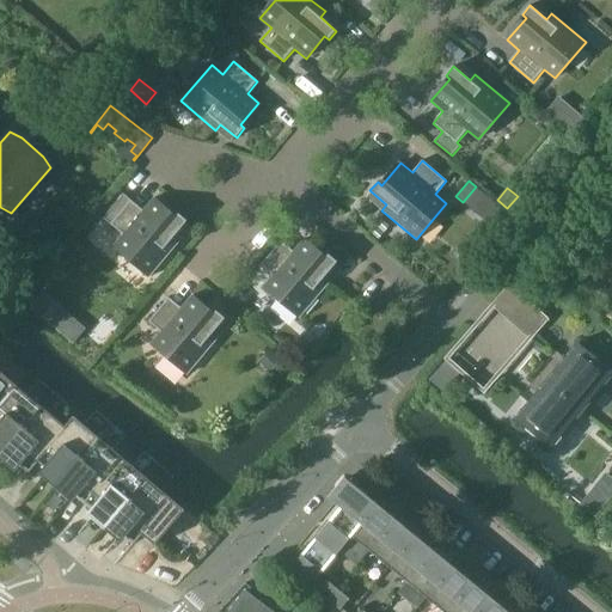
[(175,218),(153,199),(144,210),(123,194),(103,218),(124,236),(115,246),(151,276),(179,242),(173,237),(188,221),(178,213),(175,218)]
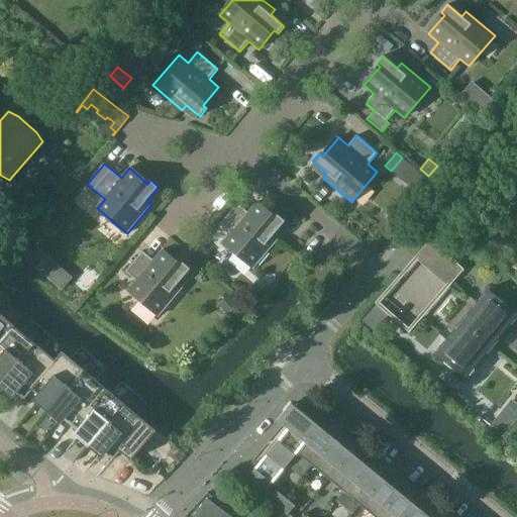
[(426,178),(418,171),(407,184),(415,191),(426,178)]
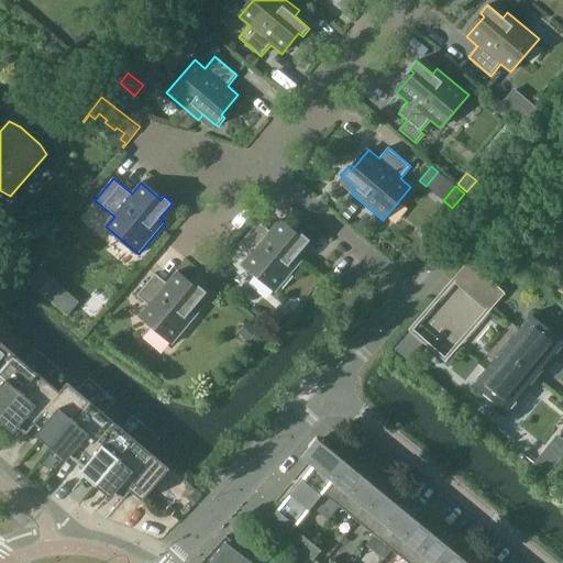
[(299,238),(279,220),(269,231),(258,222),(240,244),(252,254),(243,264),(277,293),(304,261),(298,256),(311,241),(302,234),(299,238)]
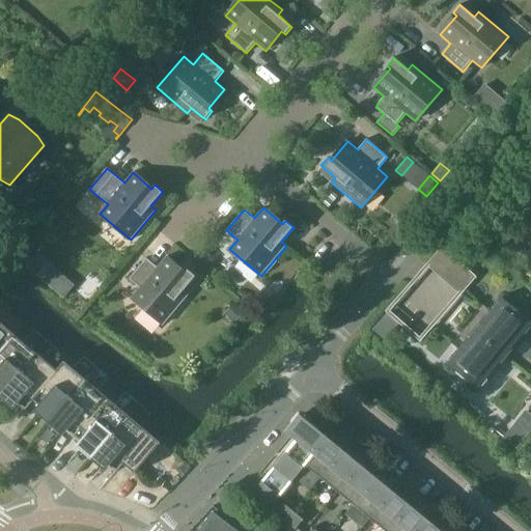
[(435,257),(444,266),(452,256),(443,248),(435,257)]
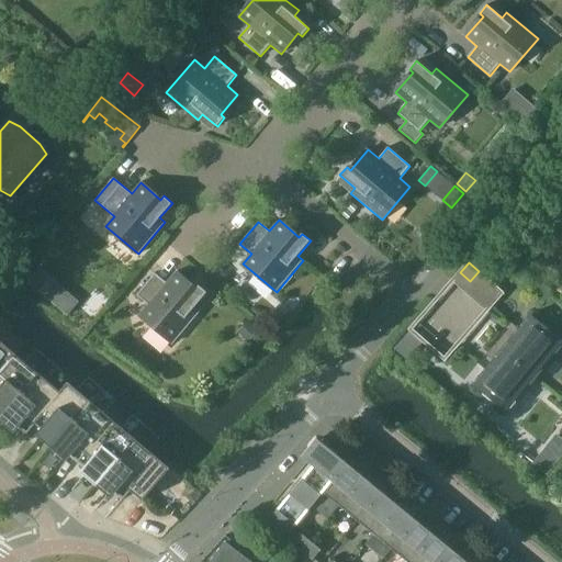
[(209,276),(218,284),(223,278),(223,270),(217,266),(209,276)]
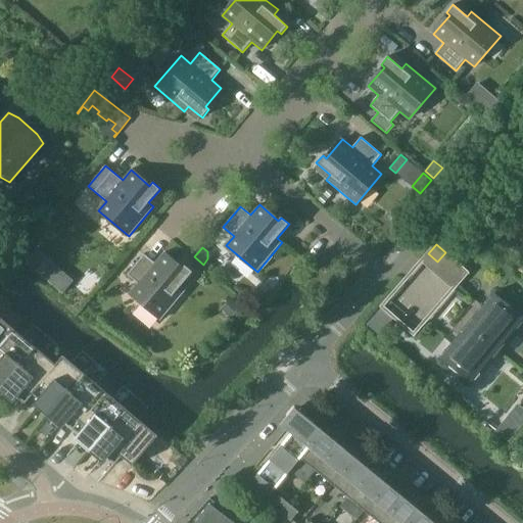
[(27,263),(37,271),(47,258),(37,249),(27,263)]
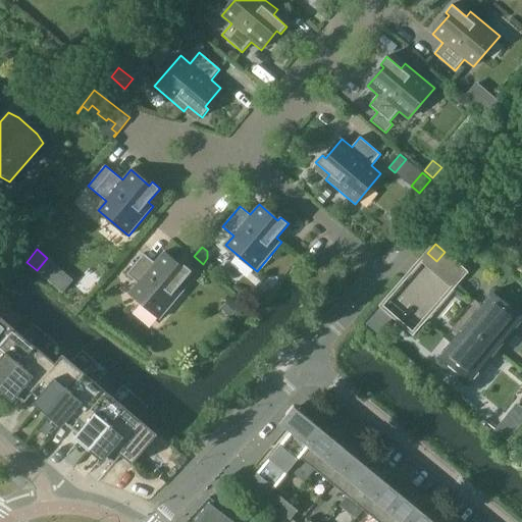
[(456,261),(445,252),(436,261),(430,268),(441,278),(456,261)]
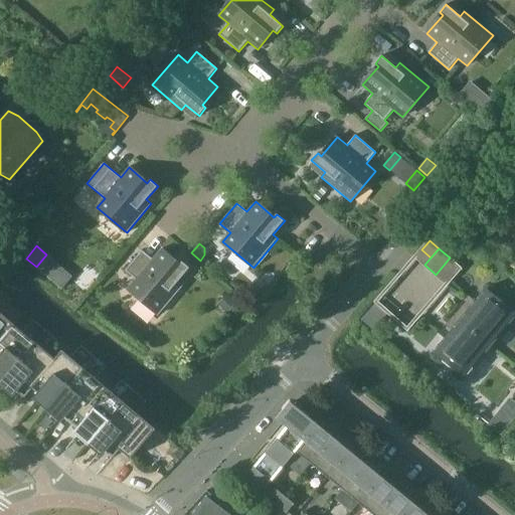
[(178,282),(190,268),(182,262),(179,265),(161,249),(152,259),(142,250),(125,271),(136,280),(129,289),(159,315),(183,286),(178,282)]
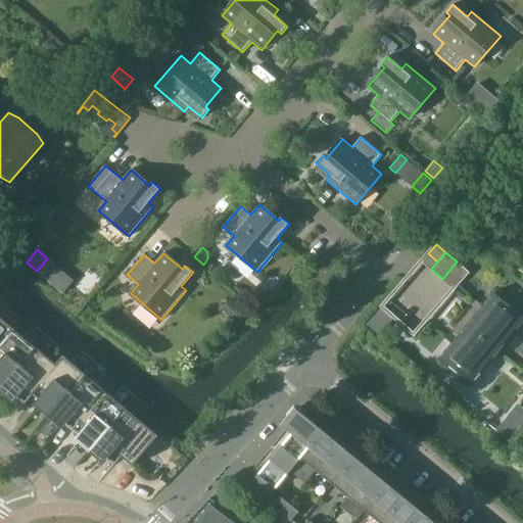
[(468,272),(457,262),(442,279),(454,288),(468,272)]
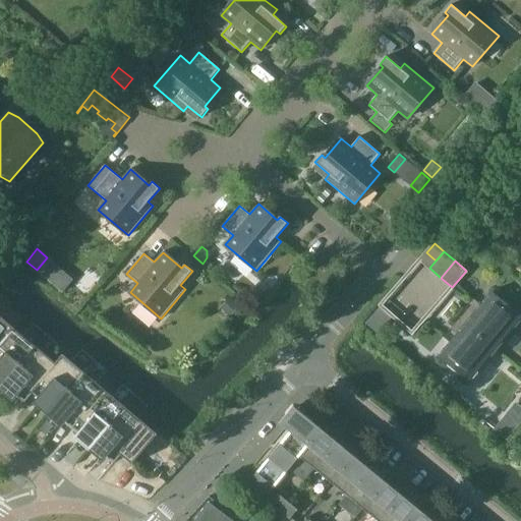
[(519,321),(520,317),(520,316),(513,310),(514,308),(502,298),(501,300),(491,293),(489,296),(487,294),(482,300),(484,302),(471,317),(469,316),(464,324),(498,350),(503,344),(501,343),(514,327),(516,328),(520,322),(519,321)]
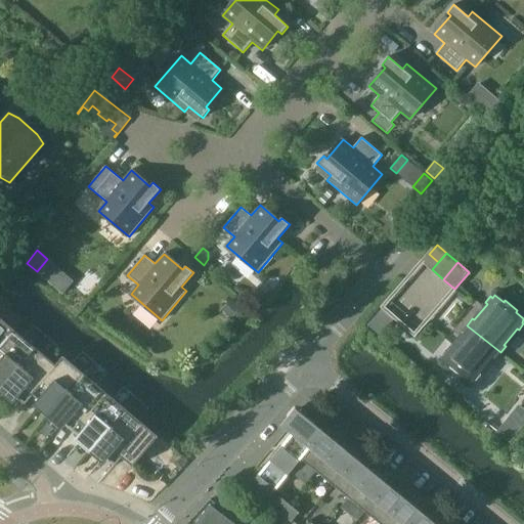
[(221,309),(231,318),(241,308),(231,299),(221,309)]
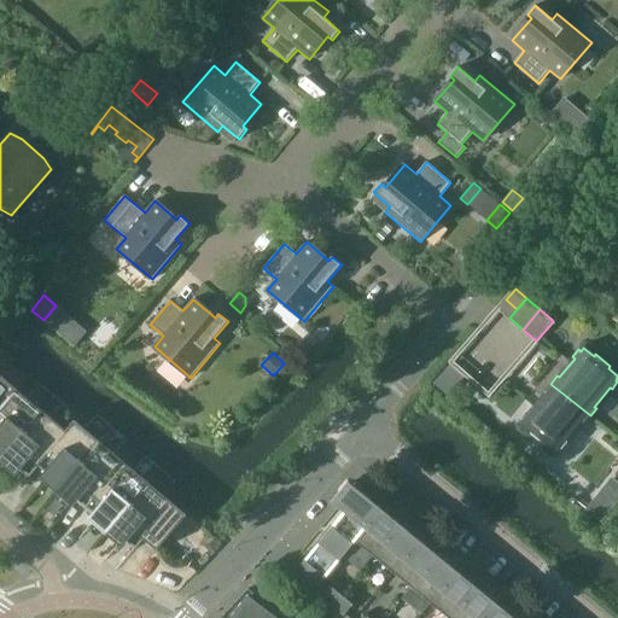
[(443,375),(455,386),(464,378),(450,366),(443,375)]
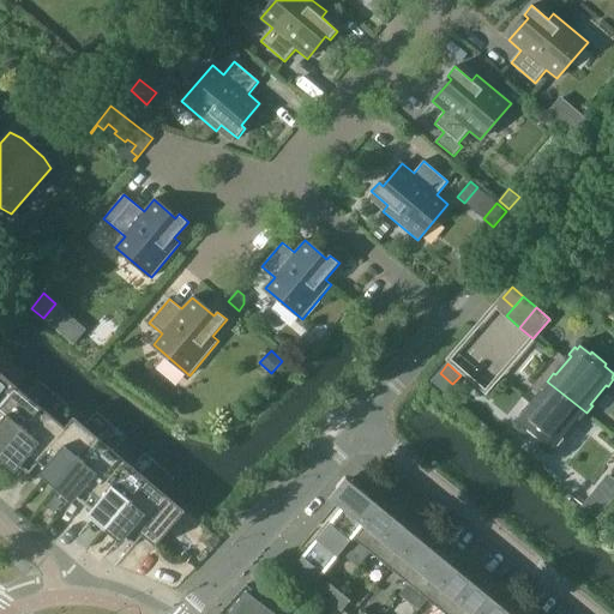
[(0,409),(18,387),(0,372),(0,409)]
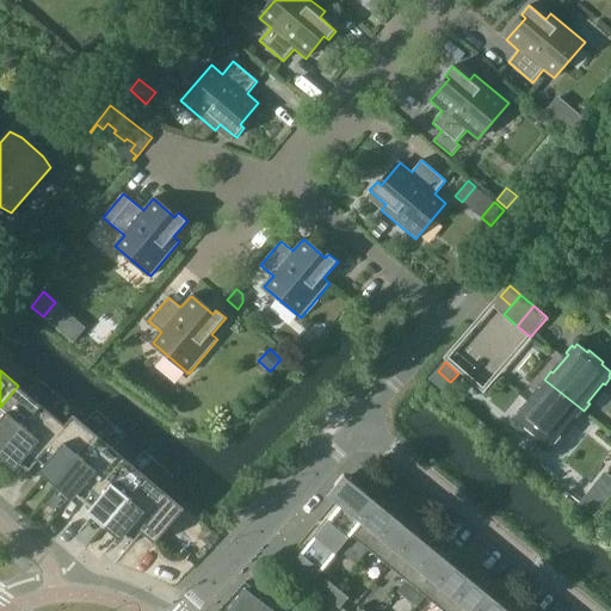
[(576,419),(584,411),(544,380),(538,387),(539,388),(524,407),(523,406),(517,413),(518,414),(516,418),(526,426),(524,429),(538,440),(541,438),(550,446),(554,443),(555,444),(561,437),(560,436),(575,417),(576,419)]
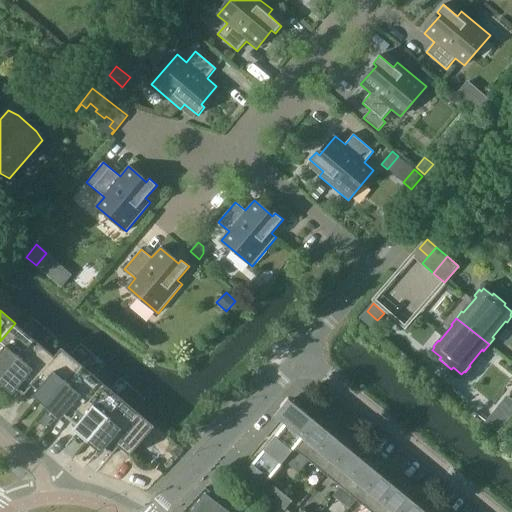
[(35,340),(15,323),(0,341),(0,373),(4,377),(35,340)]
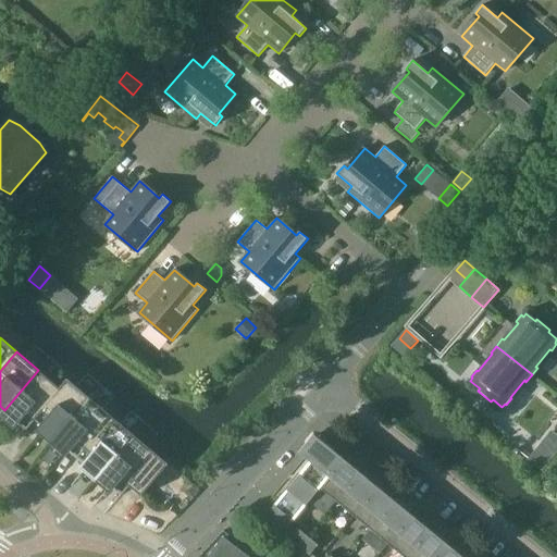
[(60,388),(38,370),(4,410),(27,430),(35,420),(34,420),(54,396),(61,388),(60,388)]
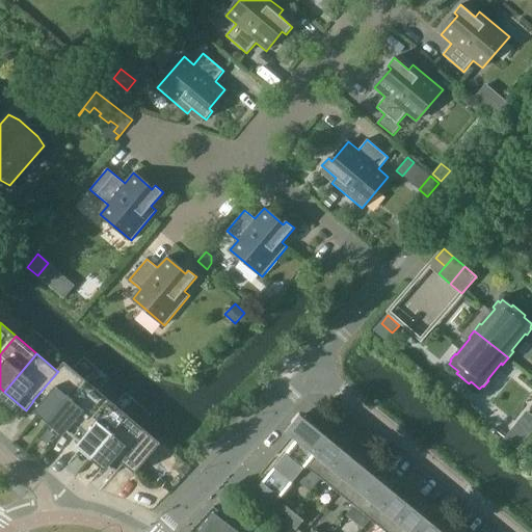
[(64,362),(57,371),(58,371),(52,378),(32,401),(33,401),(53,418),(58,411),(85,379),(64,362)]
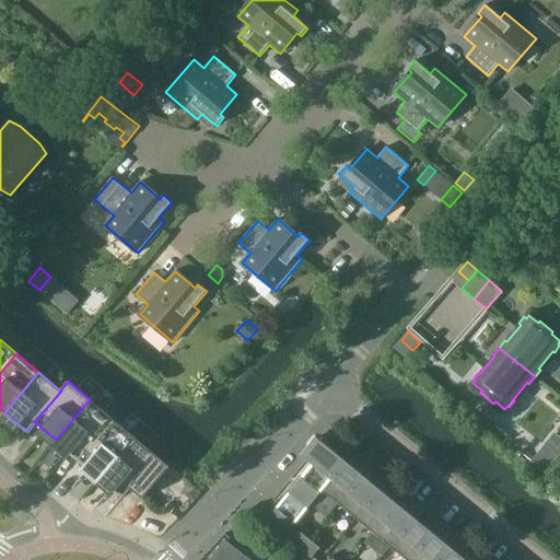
[(112,419),(90,399),(61,433),(56,440),(78,458),(83,452),(112,419)]
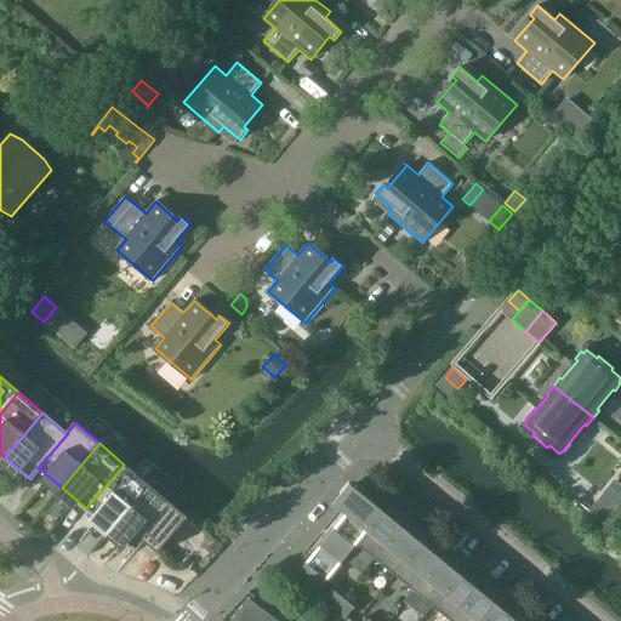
[(149,485),(124,465),(92,501),(86,508),(112,530),(118,523),(149,485)]
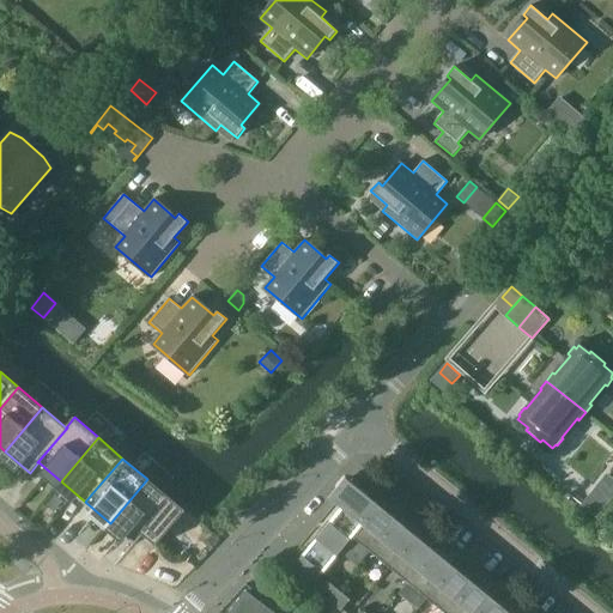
[(341,508),(343,507),(362,523),(377,504),(358,489),(358,487),(345,478),(329,497),(341,508)]
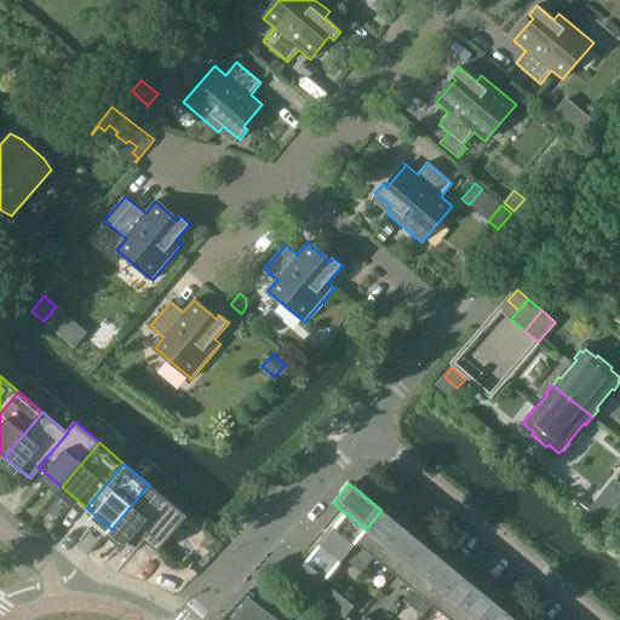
[(188,517),(149,484),(118,522),(112,529),(137,550),(144,541),(158,552),(188,517)]
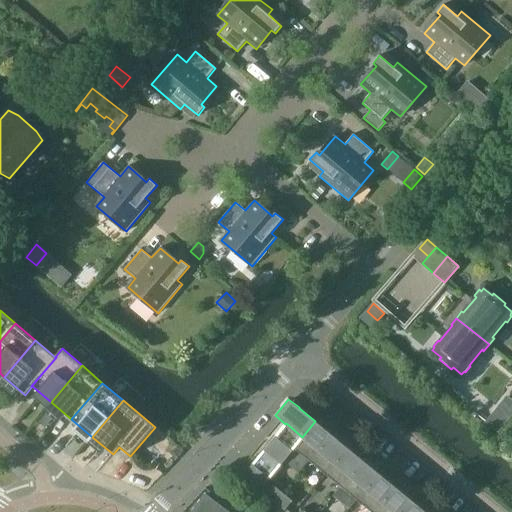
[(293,448),(294,449),(309,461),(331,434),(315,421),(302,437),(293,448)]
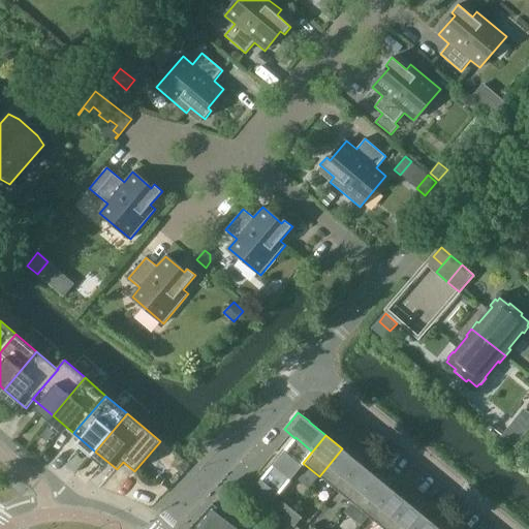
[(294,438),(260,479),(270,487),(260,498),(270,505),(304,464),(303,463),(312,452),(296,437),(294,438)]
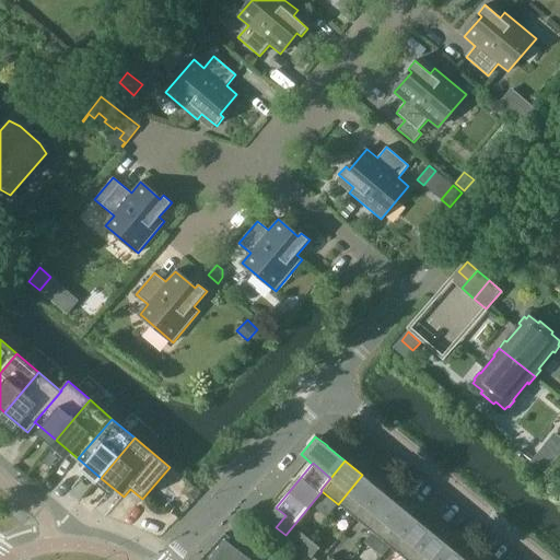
[(362,475),(338,504),(356,518),(380,489),(362,475)]
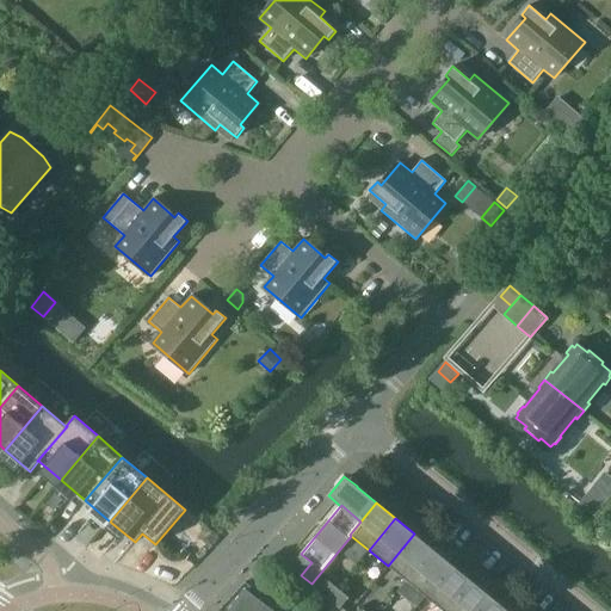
[(407,581),(432,549),(414,534),(388,566),(407,581)]
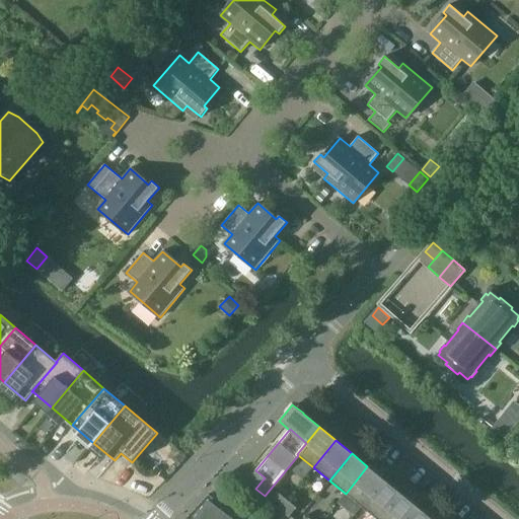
[(367,466),(346,494),(362,507),(383,479),(367,466)]
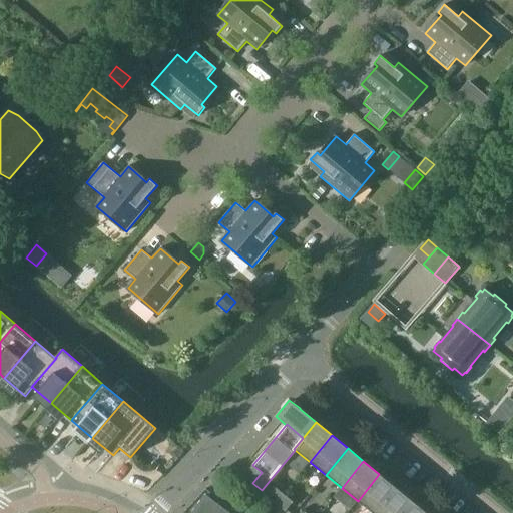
[(262,472),(252,465),(243,476),(252,483),(262,472)]
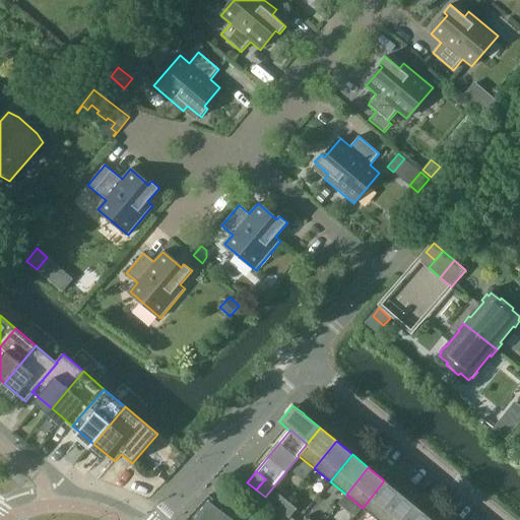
[(363,508),(377,519),(379,519),(400,494),(384,480),(363,508)]
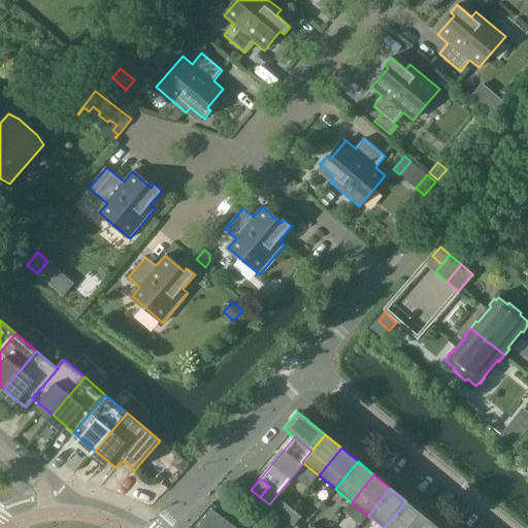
[(275,508),(285,517),(292,508),(282,500),(275,508)]
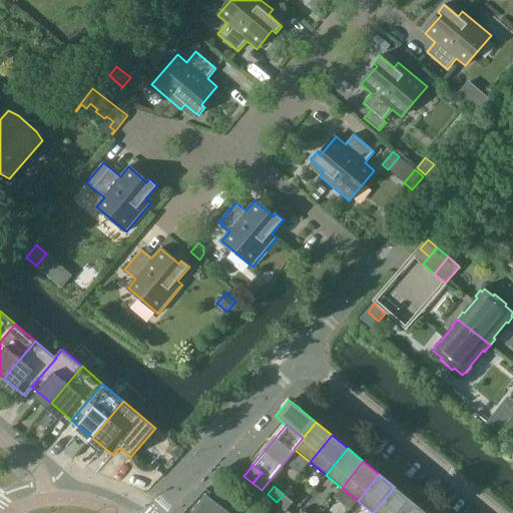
[(395,487),(374,512),(400,512),(411,500),(395,487)]
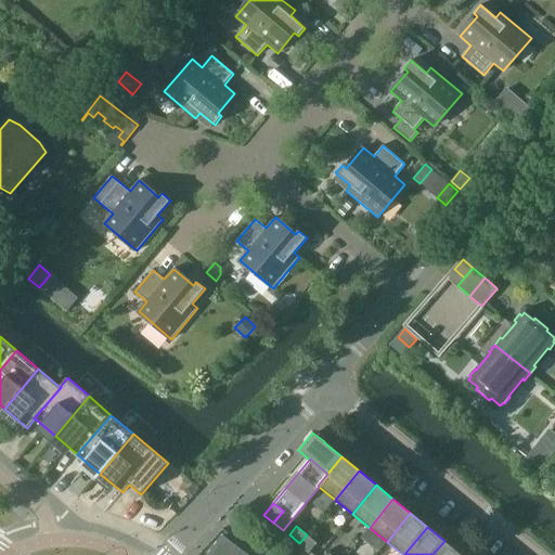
[(310,552),(317,543),(307,534),(299,543),(310,552)]
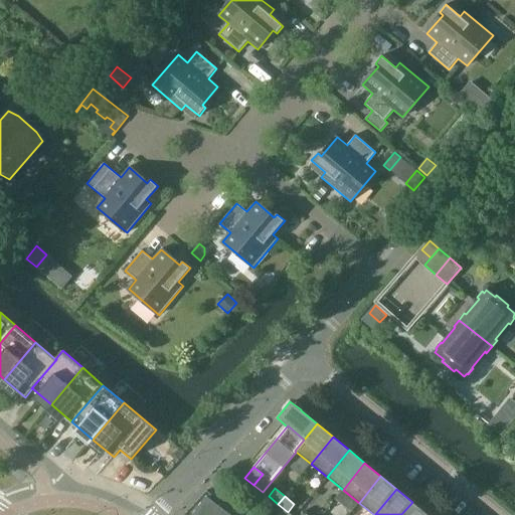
[(230,514),(218,505),(216,507),(205,498),(191,514),(212,514),(214,514),(215,514),(230,514)]
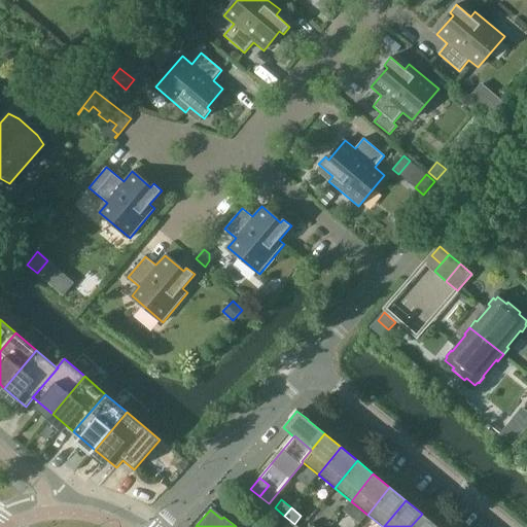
[(411,526),(437,526),(422,514),(411,526)]
